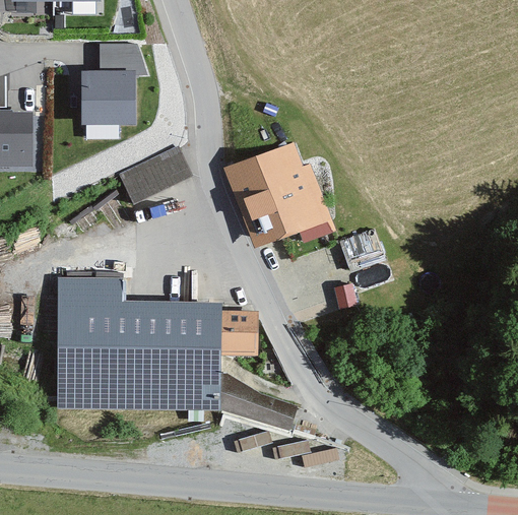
[(135,121),(135,73),(86,73),(86,121),(135,121)]
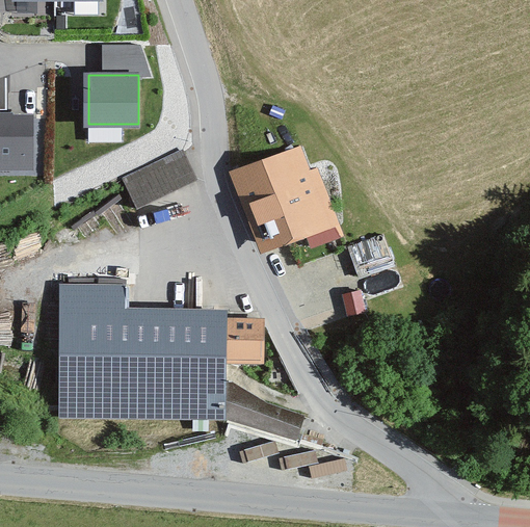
[(0,165),(32,166),(32,116),(0,115),(0,165)]
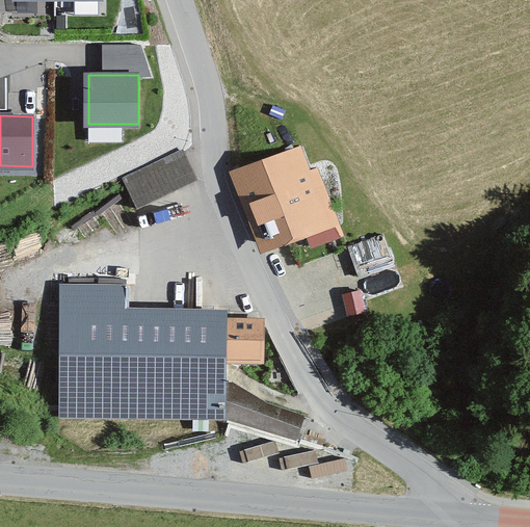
[(311,172),(300,145),(229,172),(259,253),(340,222),(319,168),(311,172)]
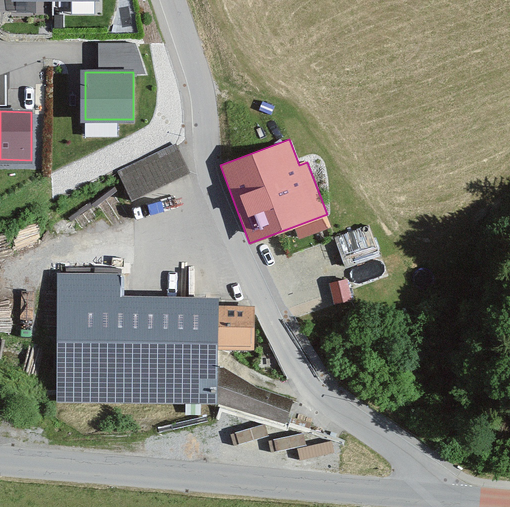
[(189,173),(174,143),(118,171),(132,200),(189,173)]
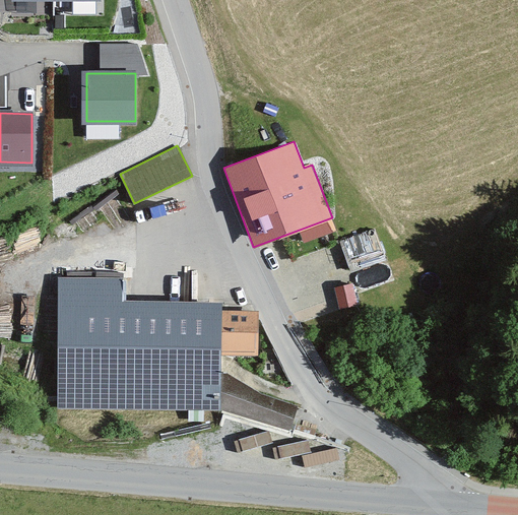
[(384,259),(373,228),(338,240),(350,271),(384,259)]
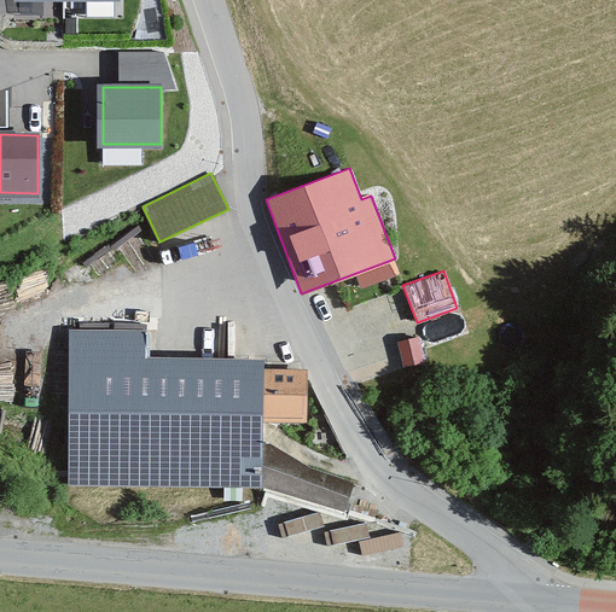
[(260,489),(260,467),(348,497),(354,481),(298,461),(271,443),(261,443),(261,420),(303,421),(304,368),(259,367),(259,357),(146,357),(146,328),(69,327),(68,411),(68,488),(260,489)]
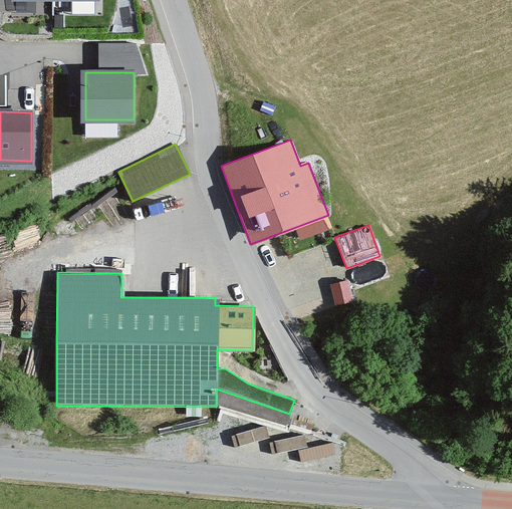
[(351,299),(349,281),(330,282),(332,300),(351,299)]
